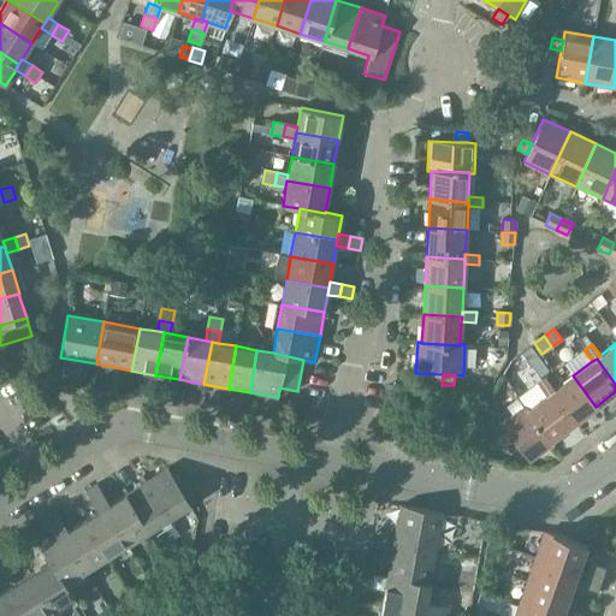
[(554,390),(550,392),(573,424),(596,407),(573,375),(554,390)]
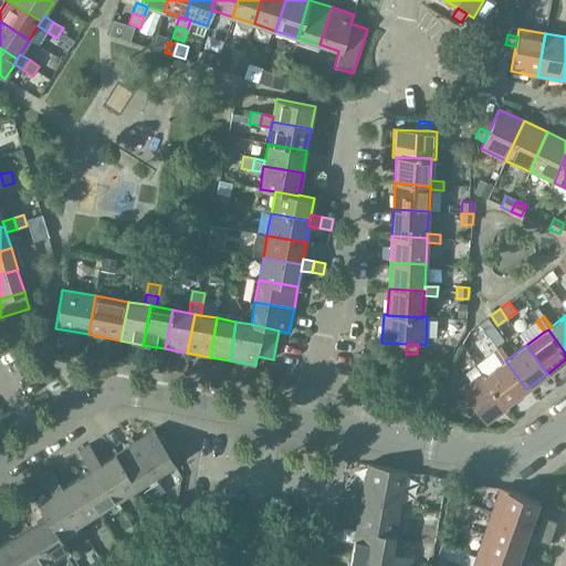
[(494,353),(502,364),(505,360),(509,358),(501,347),(494,353)]
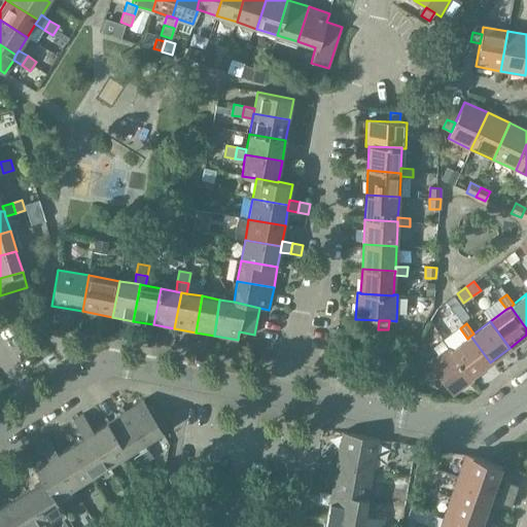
[(467,339),(451,350),(451,351),(470,377),(490,362),(470,336),(467,339)]
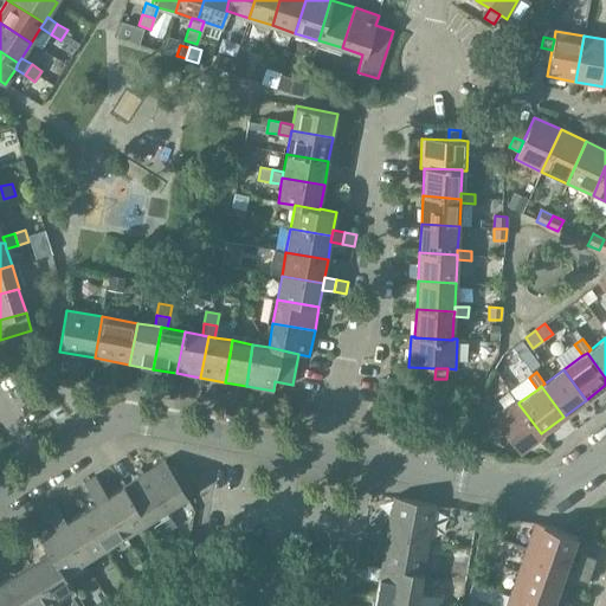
[(519,404),(519,403),(516,399),(492,417),(497,424),(504,433),(520,455),(543,437),(541,433),(519,404)]
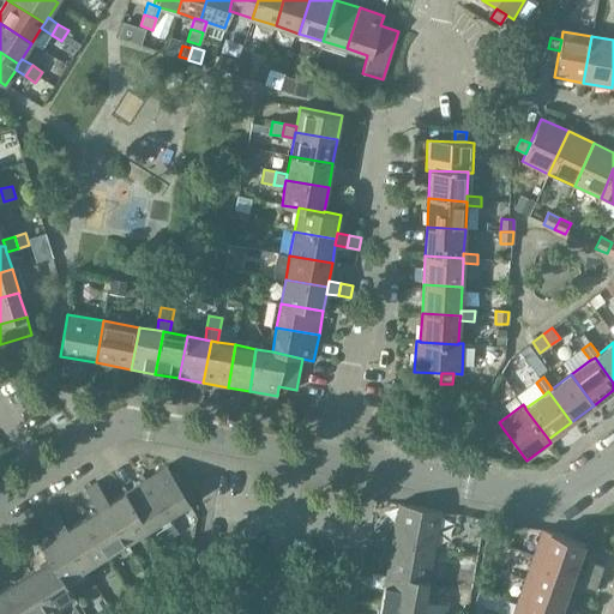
[(511,439),(504,429),(495,435),(501,445),(511,439)]
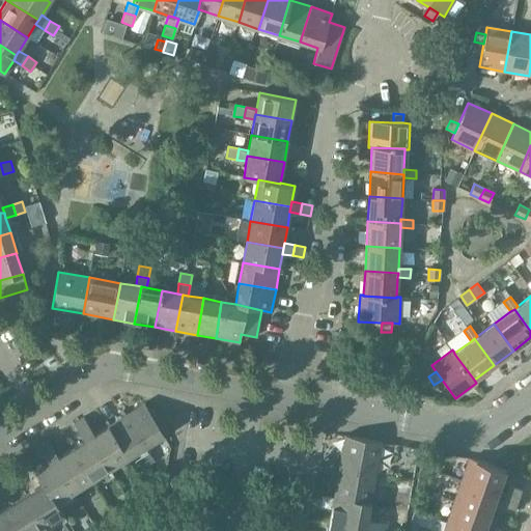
[(126,416),(145,447),(164,436),(156,422),(148,412),(144,403),(126,416)]
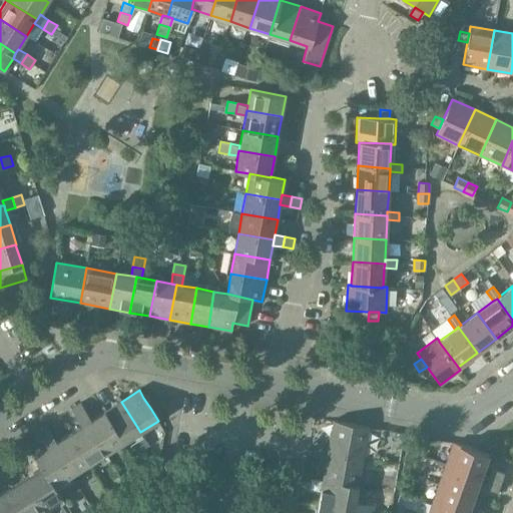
[(143,398),(150,408),(156,404),(150,394),(143,398)]
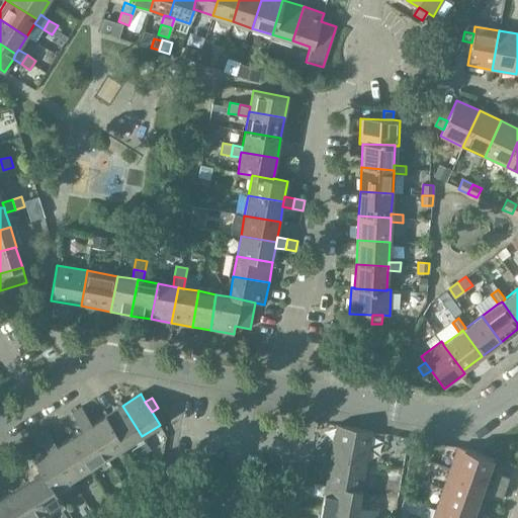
[(122,406),(105,417),(123,447),(142,436),(122,406)]
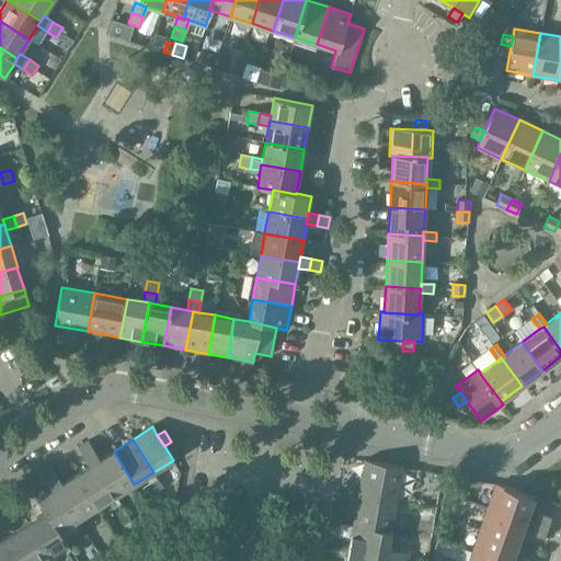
[(78,447),(83,457),(93,450),(88,442),(78,447)]
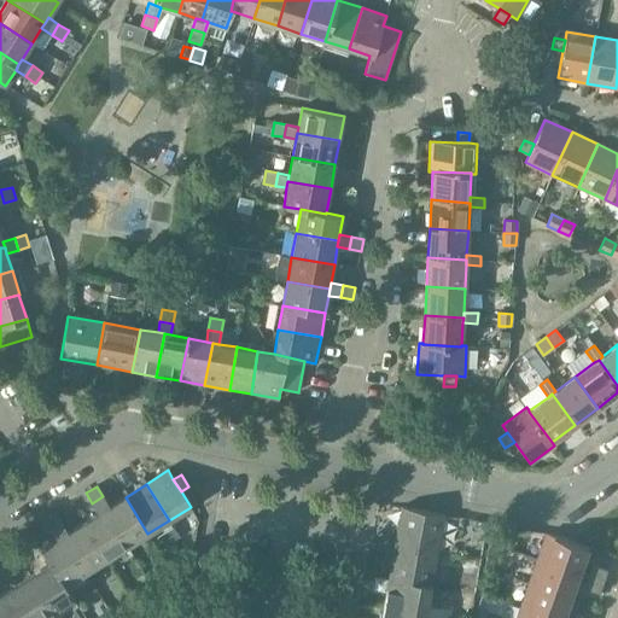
[(181,491),(191,507),(198,502),(188,487),(181,491)]
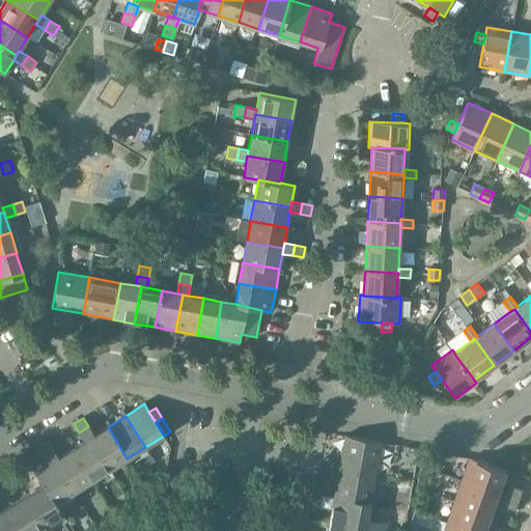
[(88,426),(79,432),(85,441),(89,438),(94,436),(88,426)]
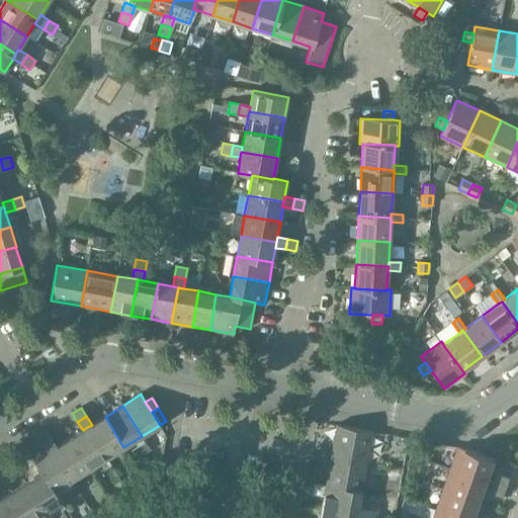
[(105,417),(92,425),(87,427),(106,458),(123,447),(105,417)]
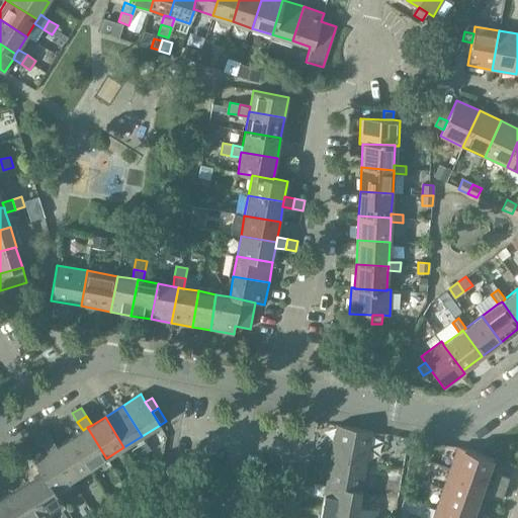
[(331,455),(366,462),(372,432),(337,425),(331,455)]
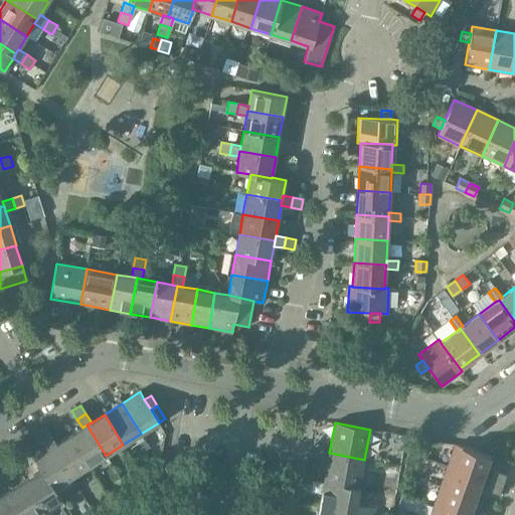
[(82,427),(69,436),(89,467),(106,456),(87,424),(82,427)]
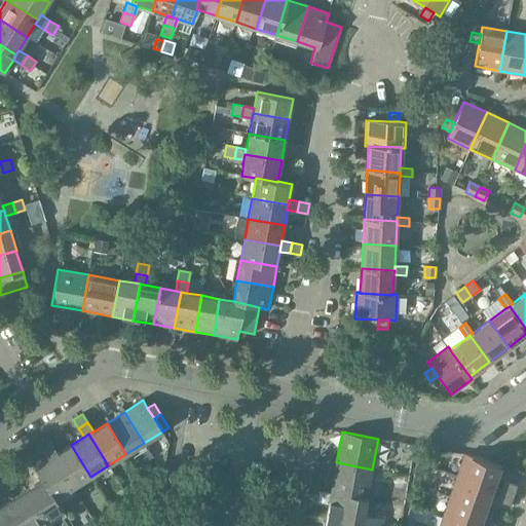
[(37,442),(43,450),(52,445),(47,436),(37,442)]
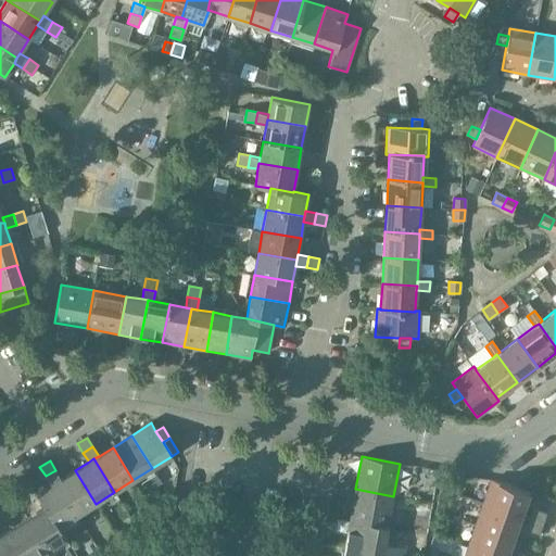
[(55,470),(46,476),(51,485),(57,482),(61,479),(55,470)]
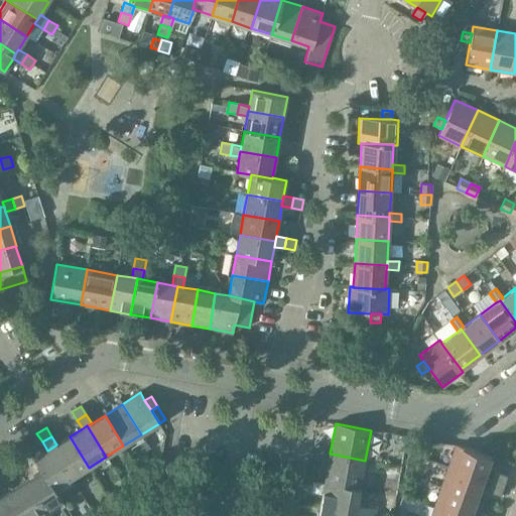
[(52,447),(72,478),(89,468),(70,436),(56,444),(52,447)]
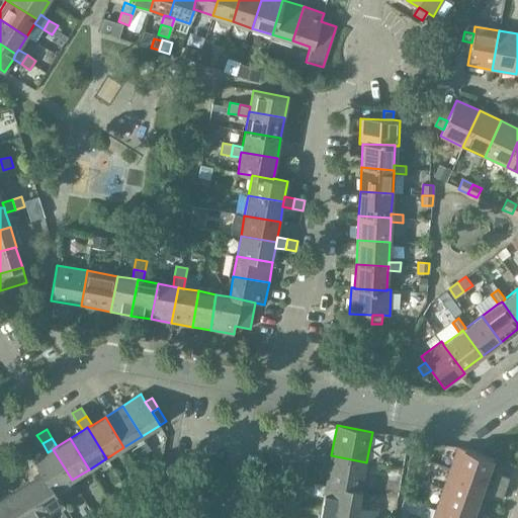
[(459,447),(452,468),(489,482),(496,460),(459,447)]
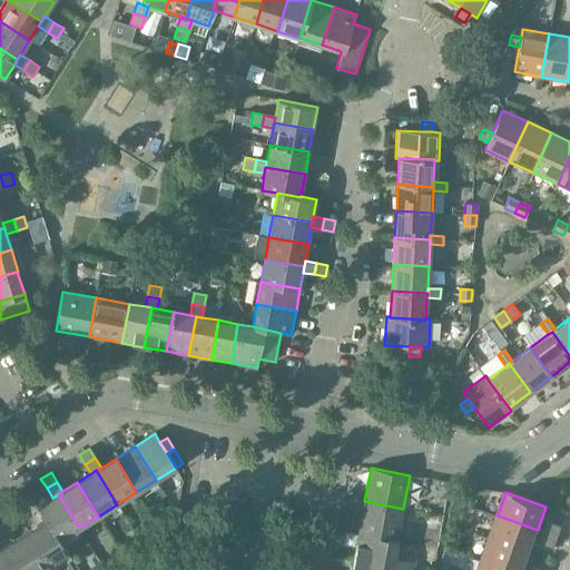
[(58,494),(52,498),(38,507),(46,520),(47,520),(59,540),(60,540),(79,528),(58,494)]
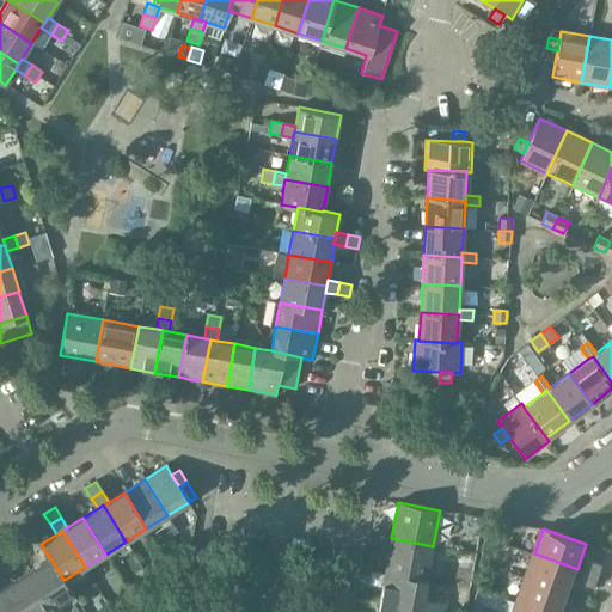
[(391,538),(385,574),(427,581),(433,546),(391,538)]
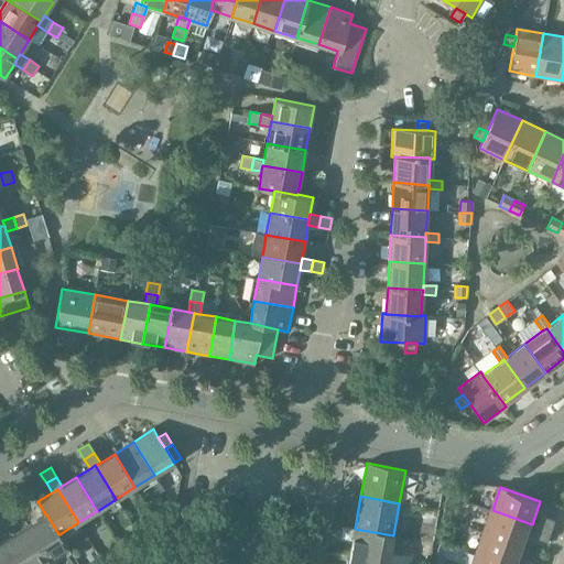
[(492,510),(485,533),(523,546),(532,524),(492,510)]
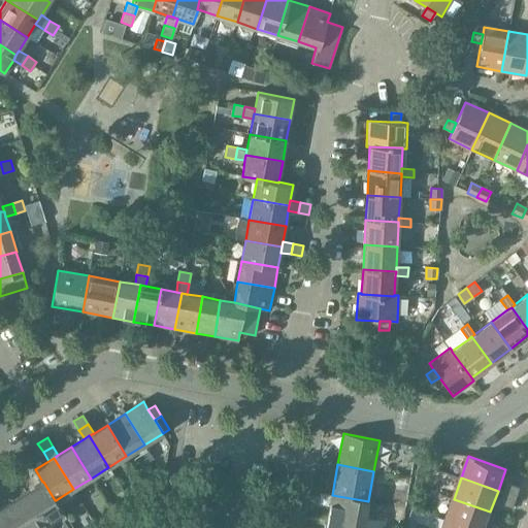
[(42,482),(26,493),(45,524),(50,521),(64,513),(56,500),(55,500),(43,482),(42,482)]
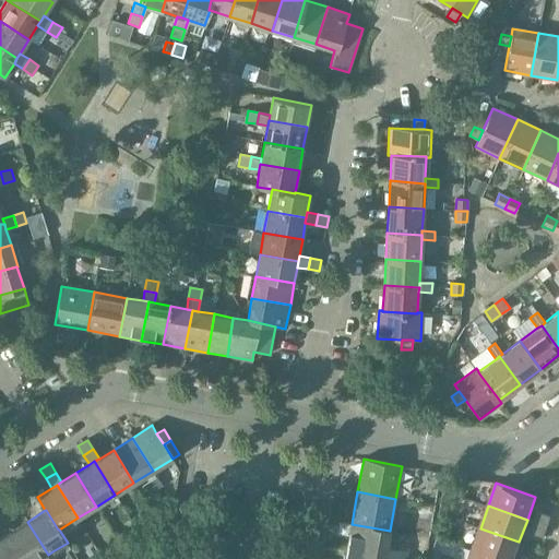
[(537,511),(534,522),(548,527),(551,516),(537,511)]
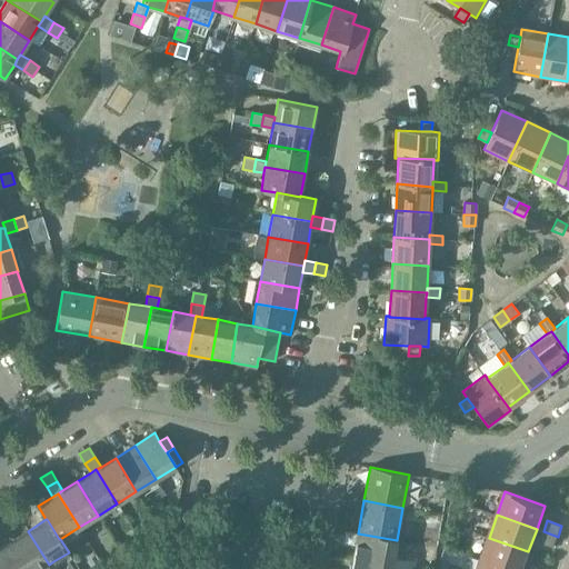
[(28,531),(8,543),(25,568),(41,568),(43,568),(49,565),(28,531)]
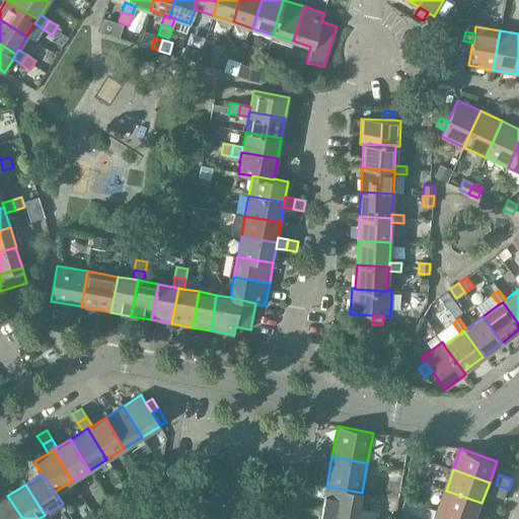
[(509,490),(496,485),(492,495),(505,500),(509,490)]
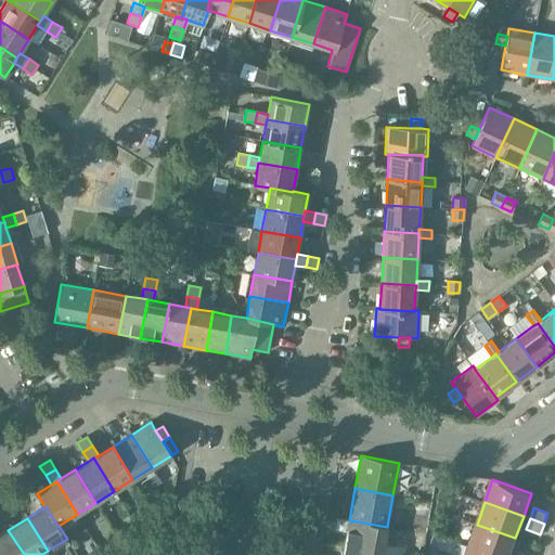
[(349,520),(345,542),(383,549),(384,543),(387,527),(349,520)]
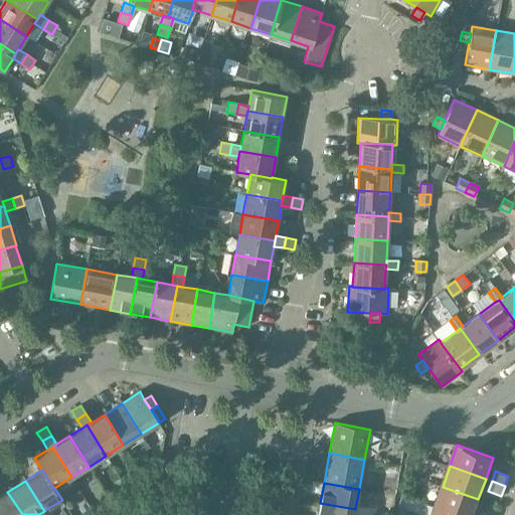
[(436,507),(457,514),(472,514),(478,499),(443,487),(436,507)]
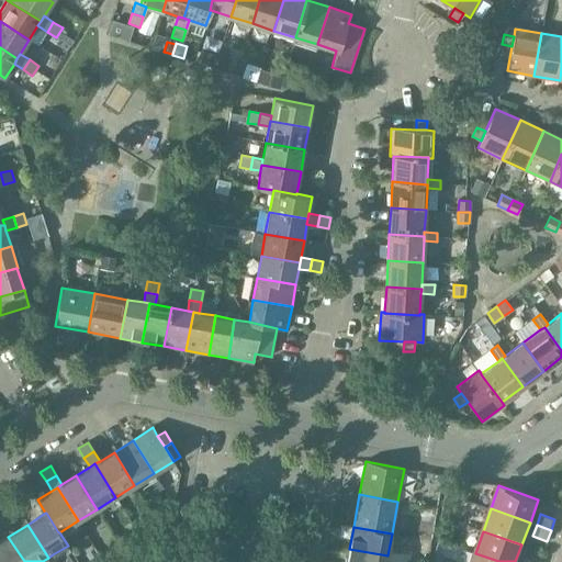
[(24,561),(8,537),(0,541),(0,561),(24,561)]
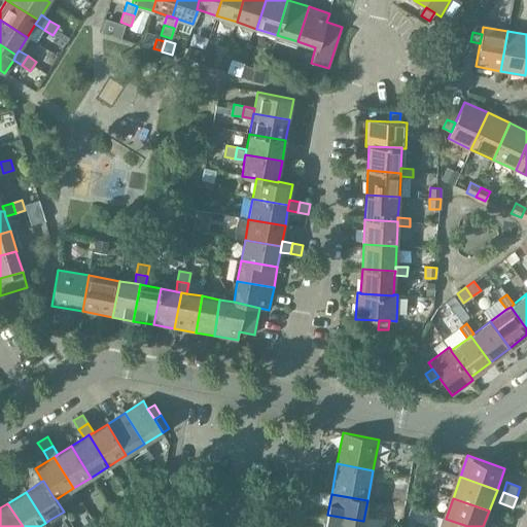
[(327,515),(325,526),(362,526),(363,521),(327,515)]
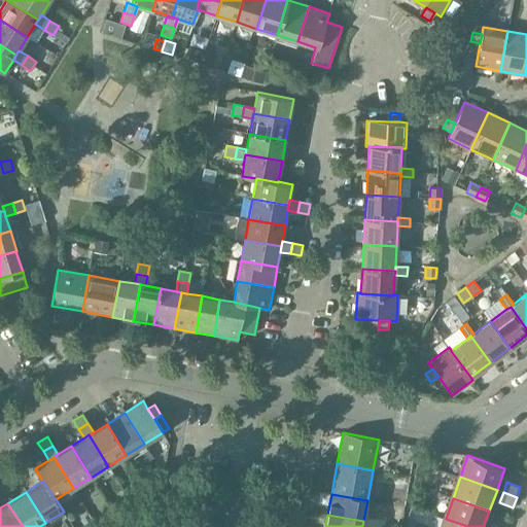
[(362,526),(364,526),(373,526),(375,518),(364,516),(363,521),(362,526)]
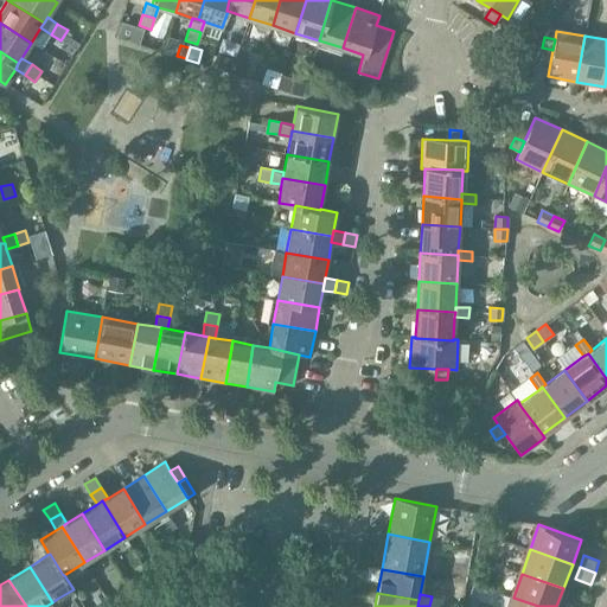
[(432,596),(429,606),(441,606),(443,599),(432,596)]
